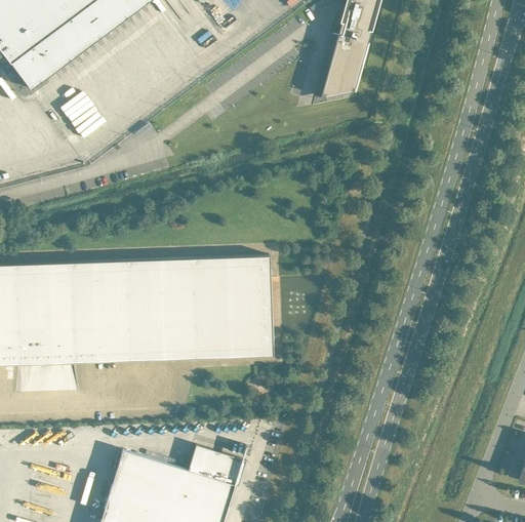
[(0,0),(0,57),(3,55),(10,65),(10,64),(31,91),(151,0),(0,0)]
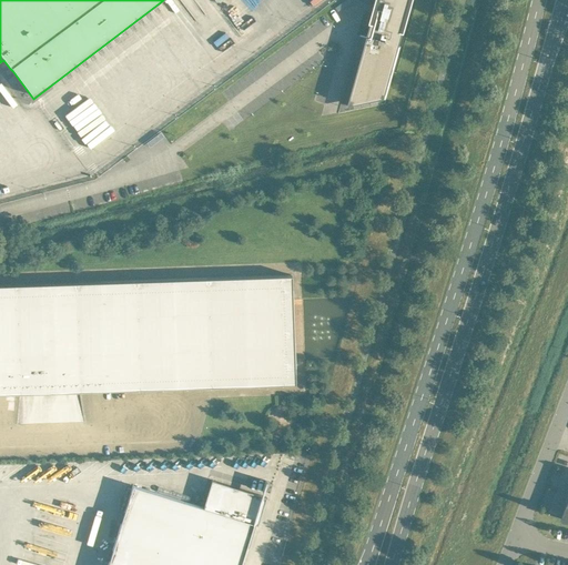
[(413,0),(378,0),(367,40),(361,38),(359,40),(367,42),(348,108),(385,100),(398,51),(399,51),(401,50),(399,49),(412,4),(413,0)]
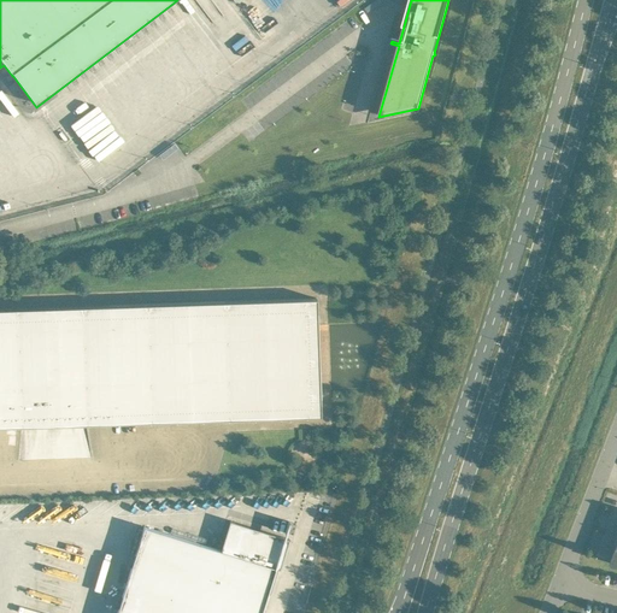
[(316,301),(0,312),(0,430),(321,419),(316,301)]
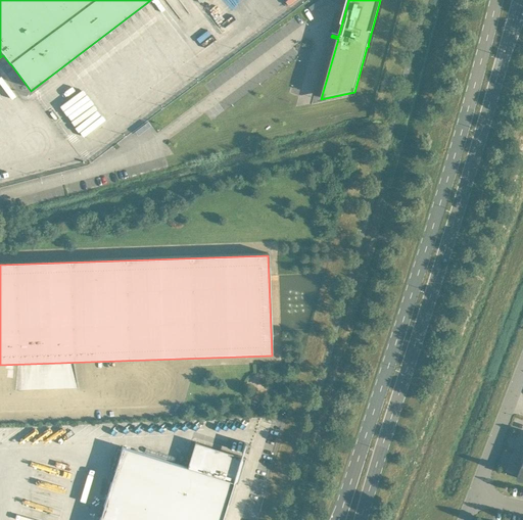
[(222,519),(233,484),(237,485),(245,460),(194,444),(187,469),(122,450),(99,519),(222,519)]
